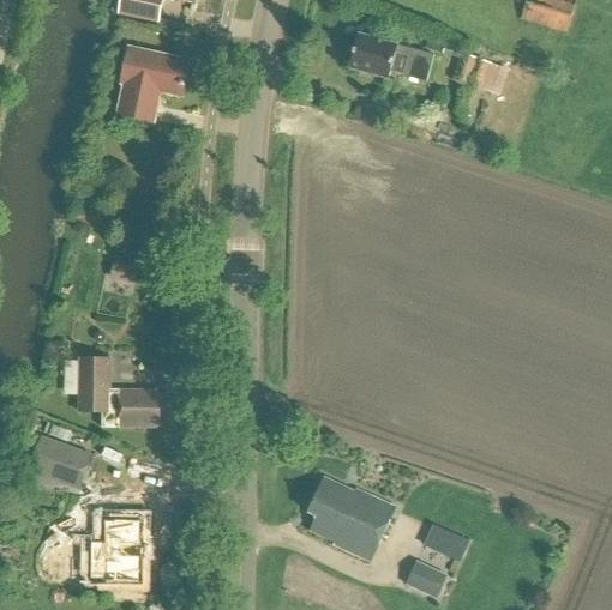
[(123,0),(120,12),(160,20),(163,0),(190,0),(197,1),(197,0),(123,0)]
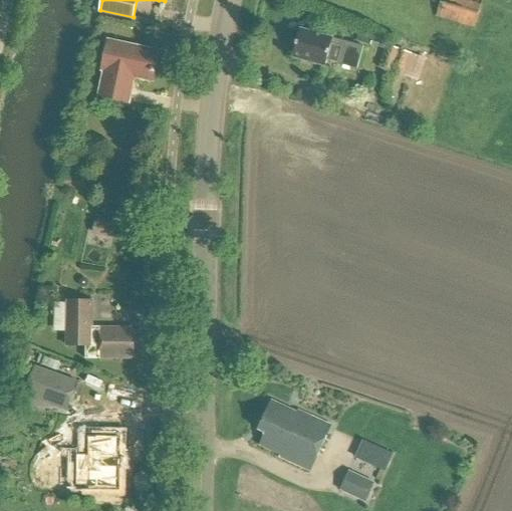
[(438,0),(435,16),(474,26),(481,0),(438,0)]
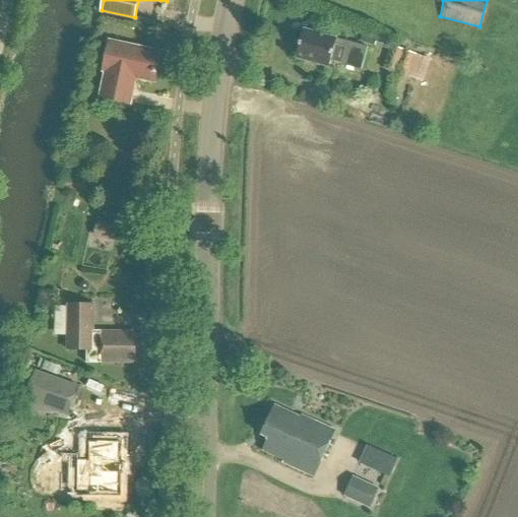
[(301,27),(294,55),(326,64),(328,59),(340,62),(345,45),(332,41),(334,37),(301,27)]
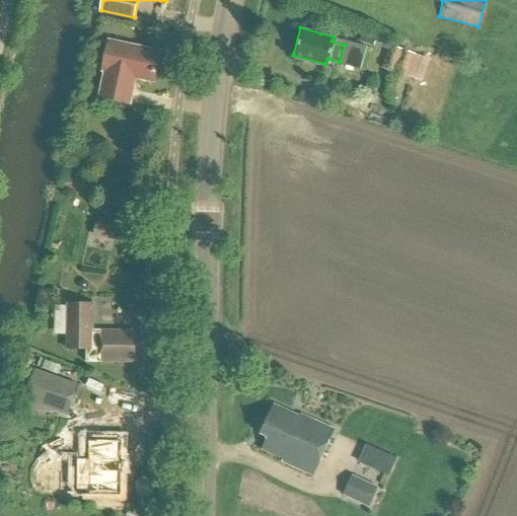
[(102,71),(104,71),(99,96),(129,102),(134,77),(153,80),(159,51),(108,41),(102,71)]
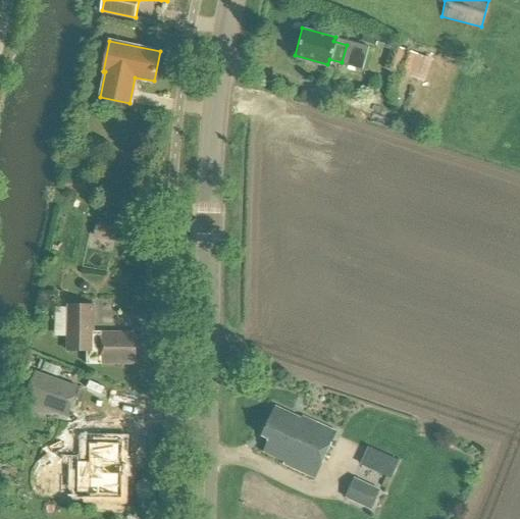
[(391,43),(382,66),(407,75),(416,52),(391,43)]
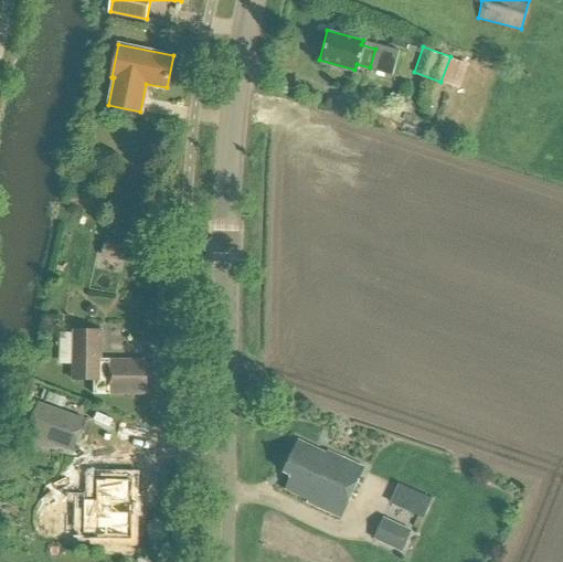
[(98,254),(124,262),(129,243),(104,235),(98,254)]
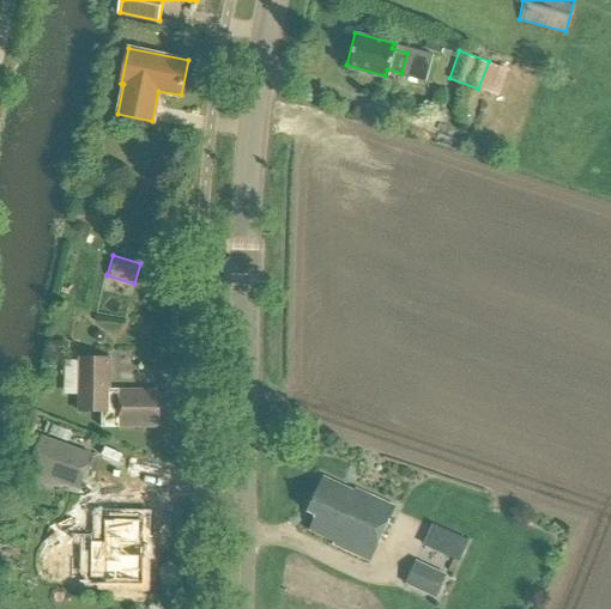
[(110,389),(112,355),(78,355),(77,412),(103,412),(103,425),(158,425),(157,389),(110,389)]
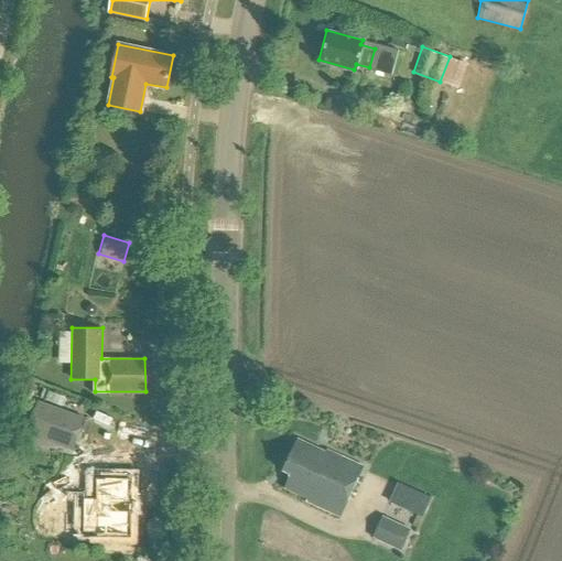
[(83,417),(38,400),(28,425),(74,442),(83,417)]
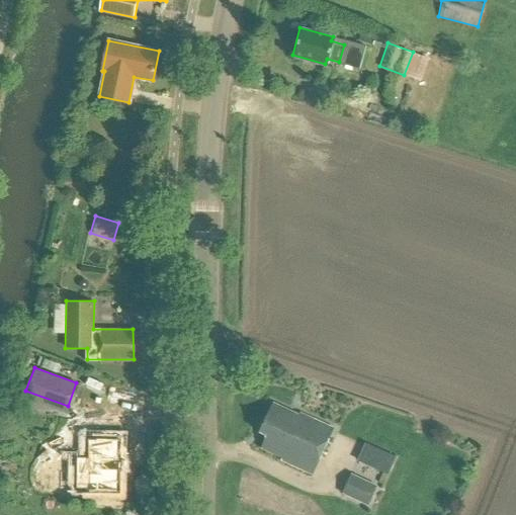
[(258,447),(280,457),(278,459),(311,475),(332,429),(297,414),(297,415),(270,403),(256,432),(263,435),(258,447)]
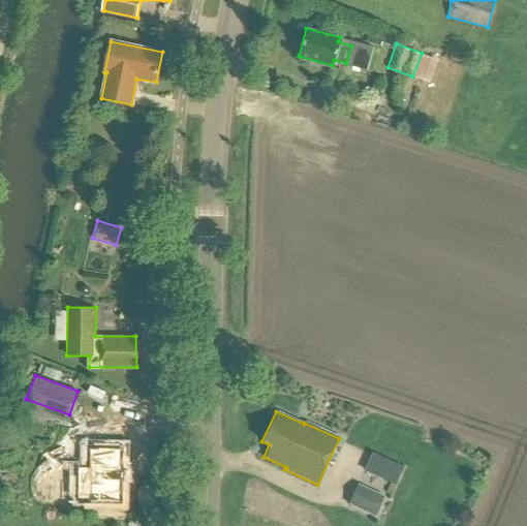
[(96,499),(118,500),(120,478),(122,478),(122,469),(120,469),(120,454),(85,453),(84,464),(70,463),(68,494),(96,494),(96,499)]
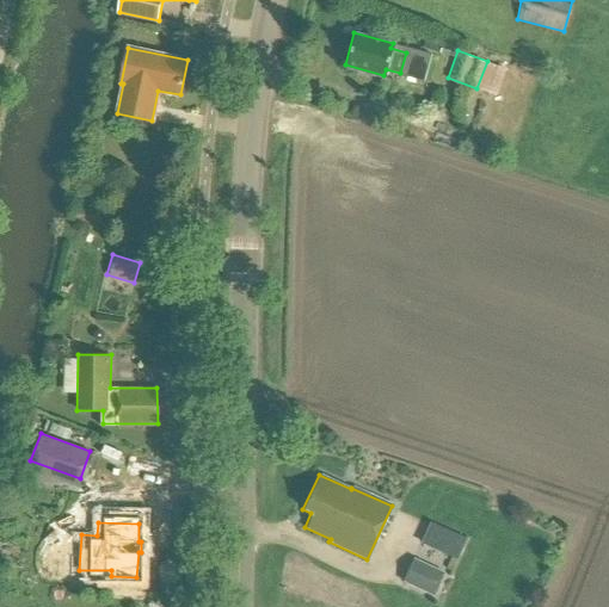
[(462,536),(434,522),(425,543),(453,555),(462,536)]
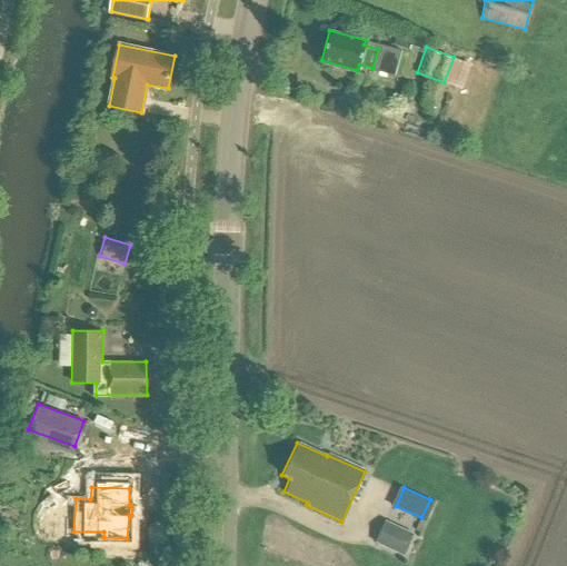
[(414,532),(386,518),(376,539),(404,553),(414,532)]
